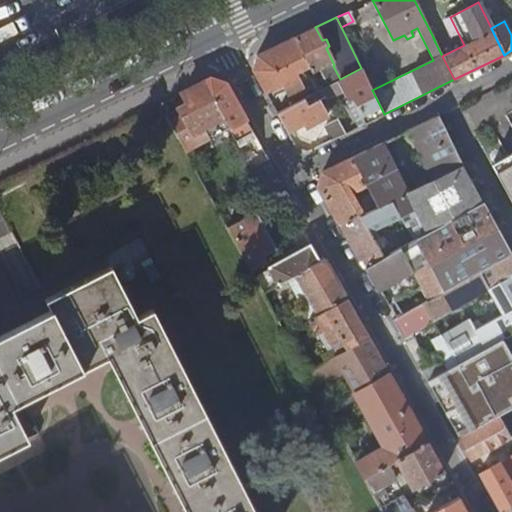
[(315,27),(293,38),(309,67),(311,71),(322,66),(325,70),(333,66),(334,65),(326,48),(329,46),(326,39),(322,40),(315,27)]
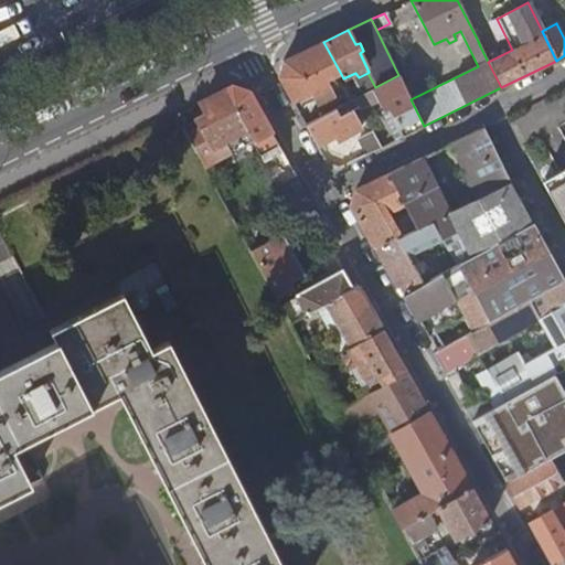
[(323,42),(283,62),(276,77),(291,104),(326,87),(329,85),(327,82),(341,74),(323,42)]
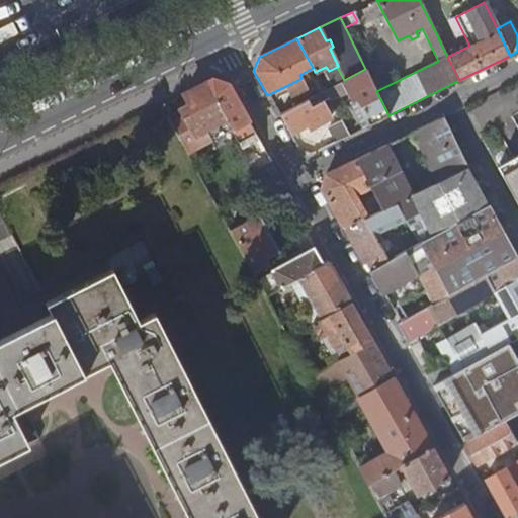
[(365,69),(344,80),(325,90),(329,97),(344,89),(350,101),(355,99),(364,118),(368,125),(389,115),(376,91),(365,69)]
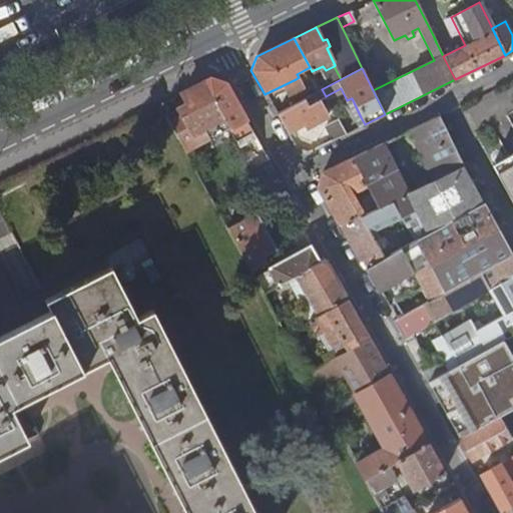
[(296,79),(265,94),(269,100),(299,84),(296,79)]
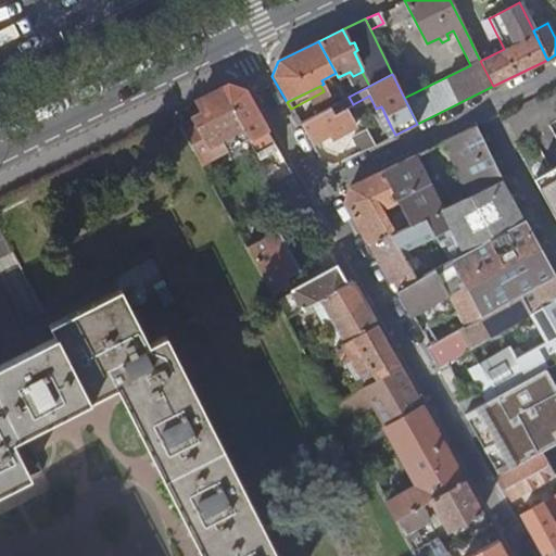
[(225,87),(220,89),(242,129),(260,160),(275,150),(242,91),(225,87)]
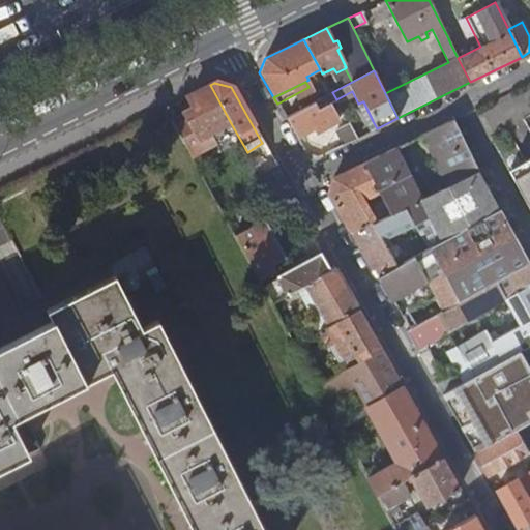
[(193,107),(171,119),(190,155),(205,147),(201,138),(231,123),(210,85),(187,97),(193,107)]
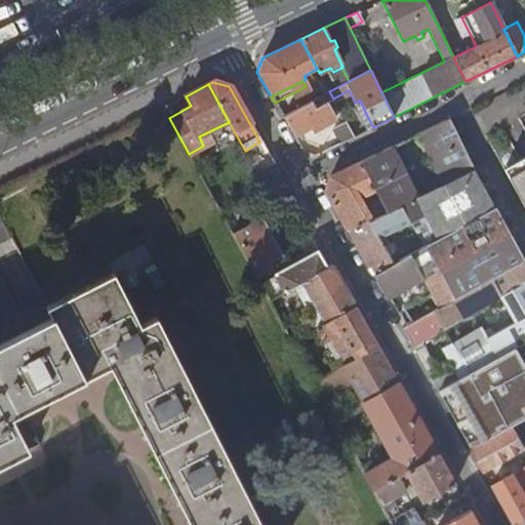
[(282,116),(293,134),(310,125),(312,129),(334,117),(327,104),(333,101),(333,98),(329,91),(282,116)]
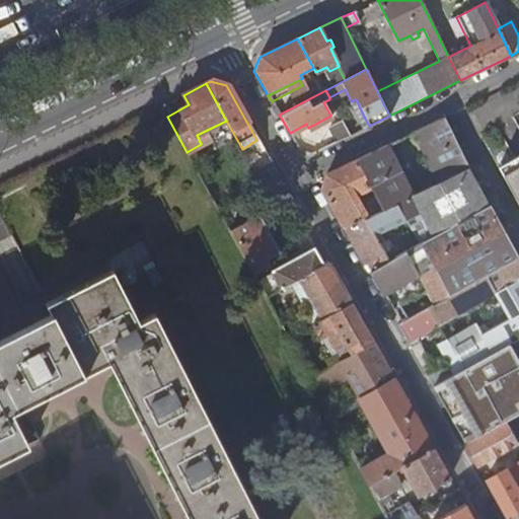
[(360,122),(365,119),(356,99),(351,101),(350,102),(360,122)]
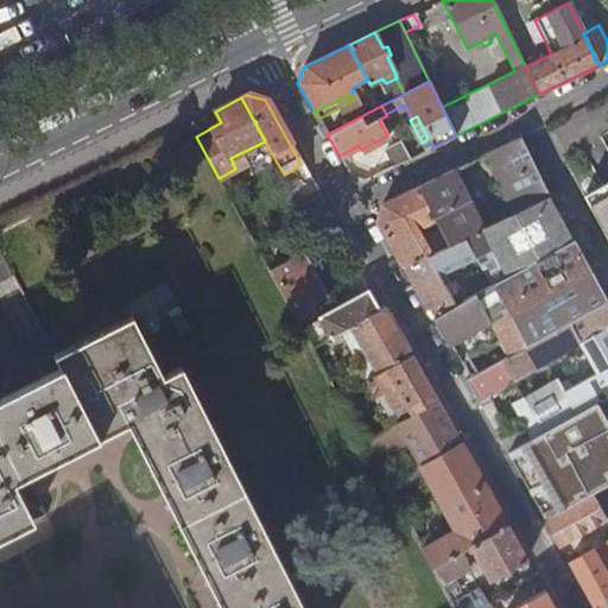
[(430,318),(464,380),(499,361),(607,302),(520,137),(418,188),(450,244),(463,238),(475,258),(491,285),(487,286),(481,290),(454,304),(430,318)]
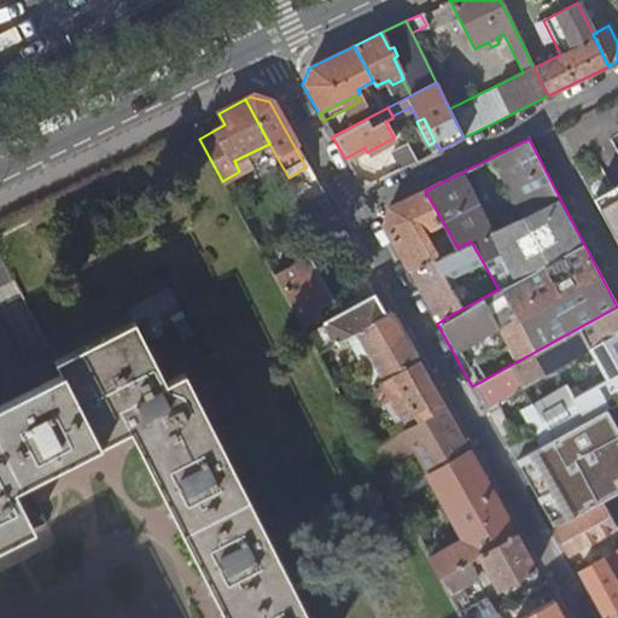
[(400,169),(417,161),(407,143),(390,151),(400,169)]
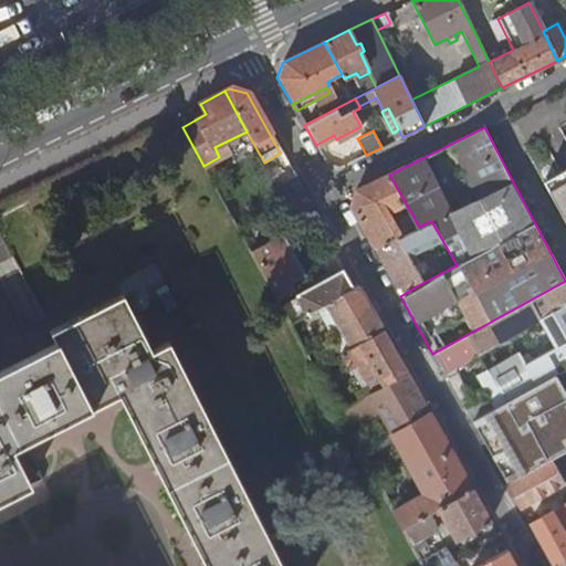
[(565,176),(564,177),(553,157),(534,168),(565,223),(565,176)]
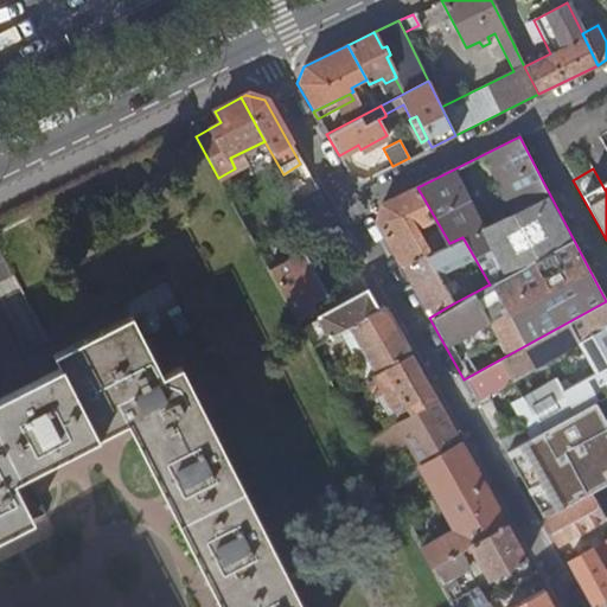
[(376,223),(401,267),(449,243),(417,187),(383,203),(376,223)]
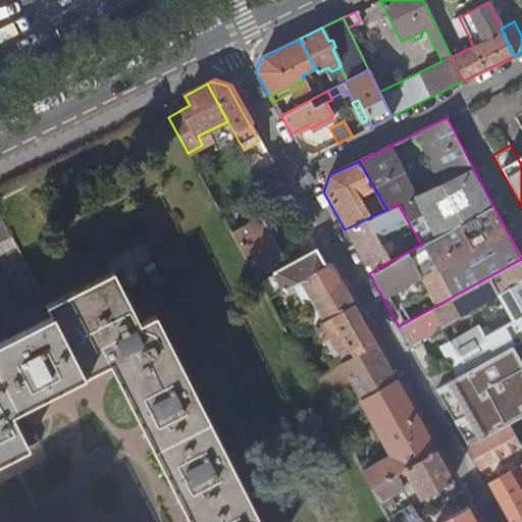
[(292,201),(272,164),(257,173),(276,208),(289,202),(292,201)]
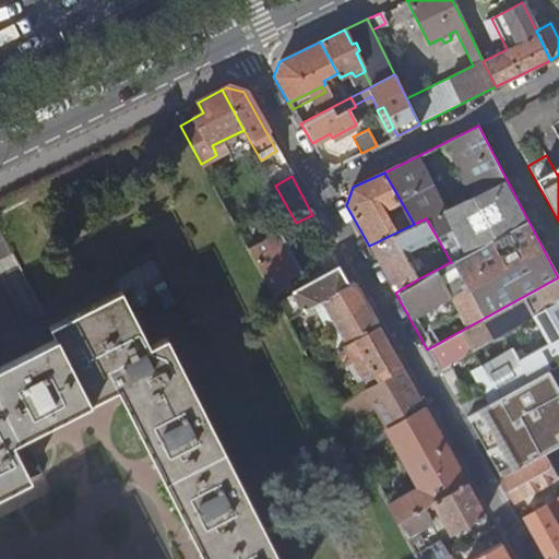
[(307,284),(289,249),(319,235),(309,216),(296,223),(247,247),(246,248),(286,319),(287,319),(321,300),(347,286),(336,268),(307,284)]
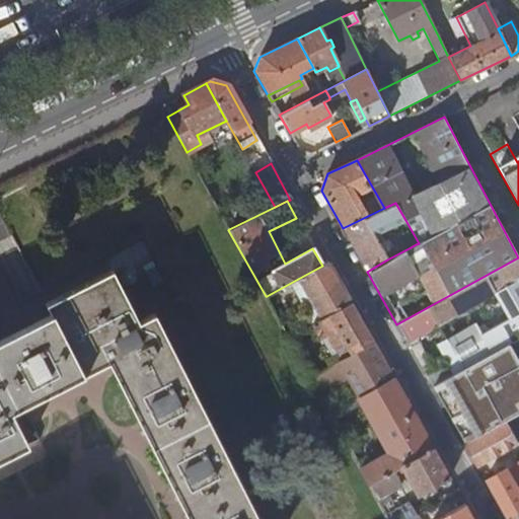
[(343,228),(367,272),(387,260),(385,254),(390,251),(388,246),(387,247),(380,234),(405,220),(395,203),(384,208),(343,228)]
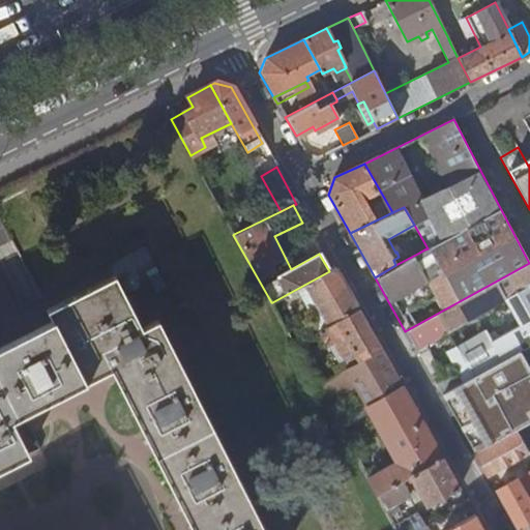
[(415,245),(419,253),(424,249),(419,243),(415,245)]
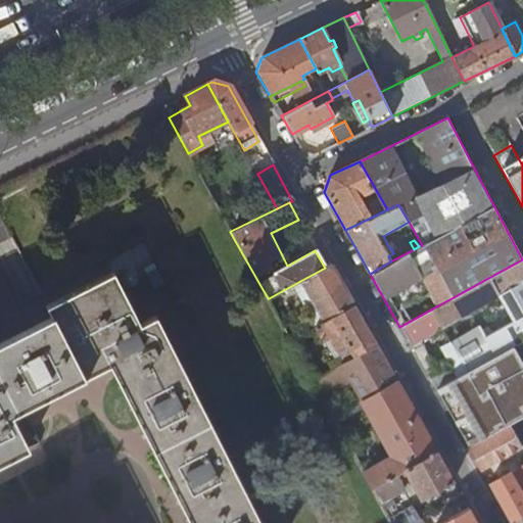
[(438,327),(482,303),(522,280),(522,260),(522,259),(429,311),(438,327)]
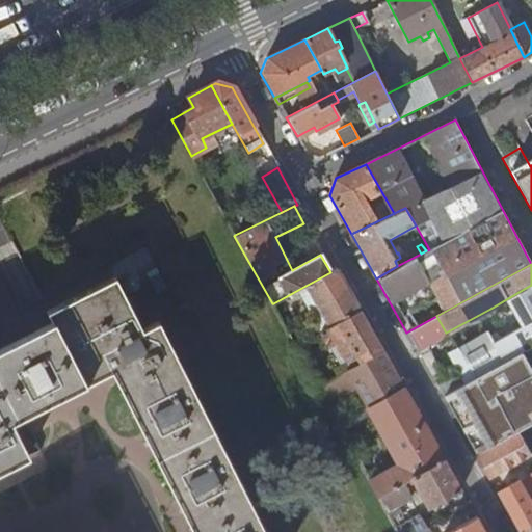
[(335,270),(330,272),(306,286),(311,293),(302,297),(308,307),(315,302),(318,307),(311,312),(316,323),(324,319),(329,327),(358,311),(335,270)]
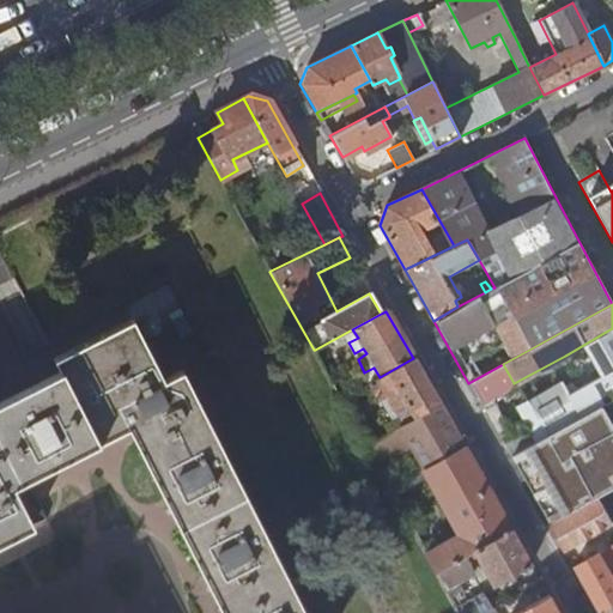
[(220,612),(304,612),(182,370),(163,381),(132,320),(52,359),(61,377),(0,407),(0,541),(32,526),(12,486),(127,428),(220,612)]
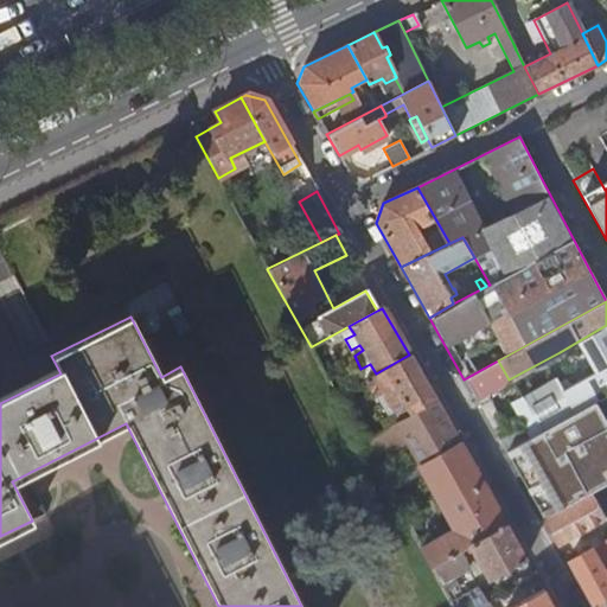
[(511,402),(530,436),(606,394),(606,325),(560,352),(568,366),(518,394),(521,397),(511,402)]
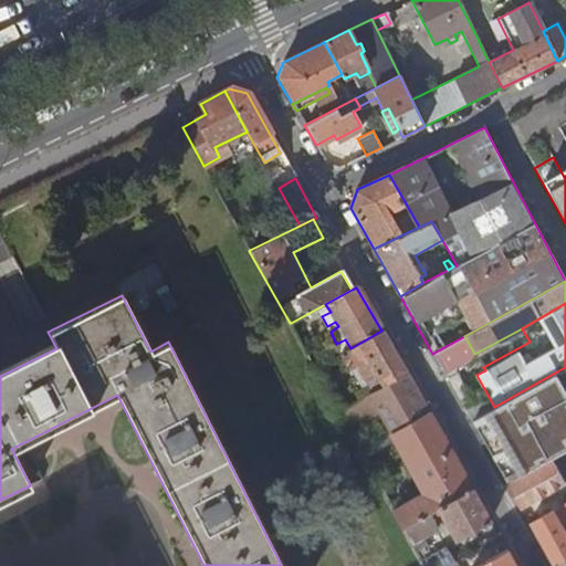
[(350,348),(339,354),(348,369),(356,366),(371,392),(405,374),(381,331),(350,348)]
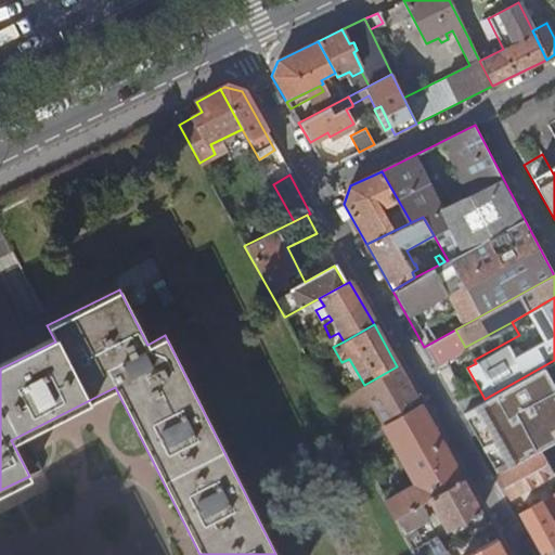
[(424,347),(436,368),(467,350),(465,347),(455,330),(424,347)]
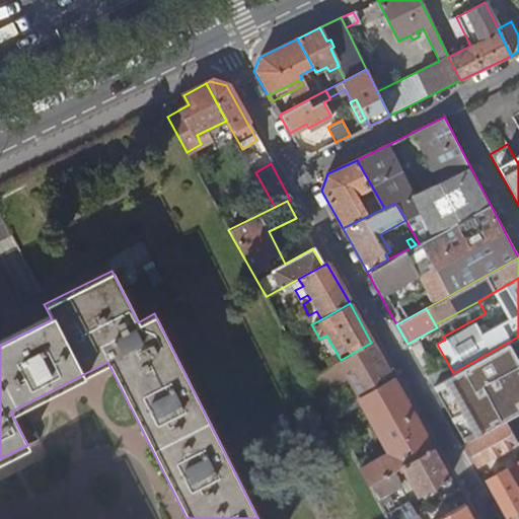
[(341,360),(310,376),(320,393),(347,378),(358,397),(391,377),(371,343),(341,360)]
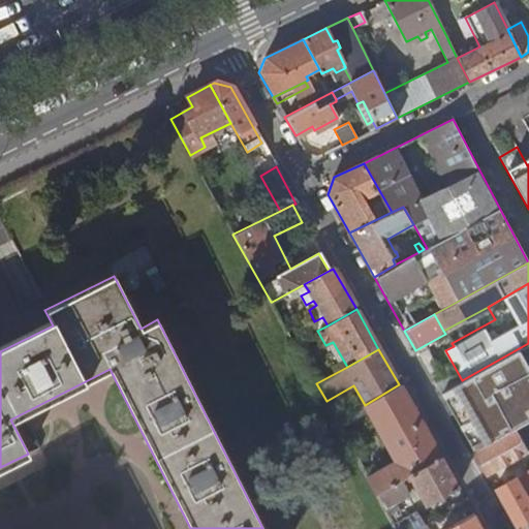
[(365,405),(337,421),(347,439),(356,457),(383,442),(419,421),(399,384),(365,405)]
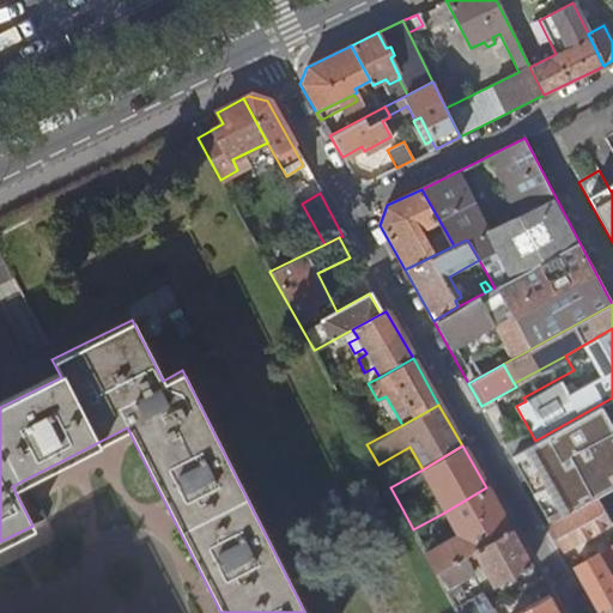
[(525,483),(541,513),(556,505),(550,497),(560,491),(558,486),(583,473),(572,455),(525,483)]
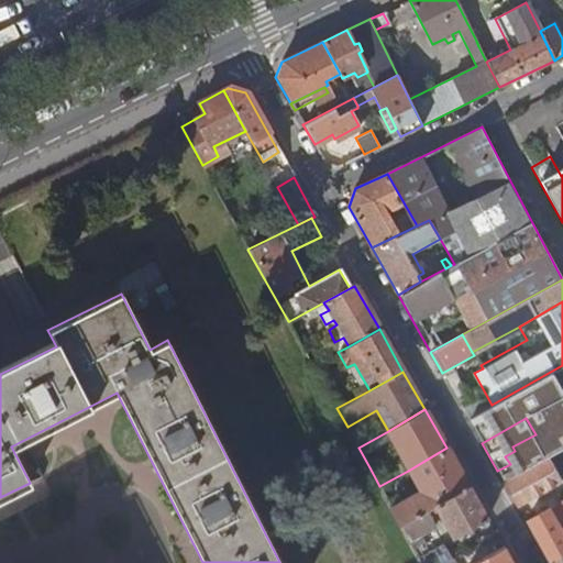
[(529,466),(548,456),(541,446),(523,456),(529,466)]
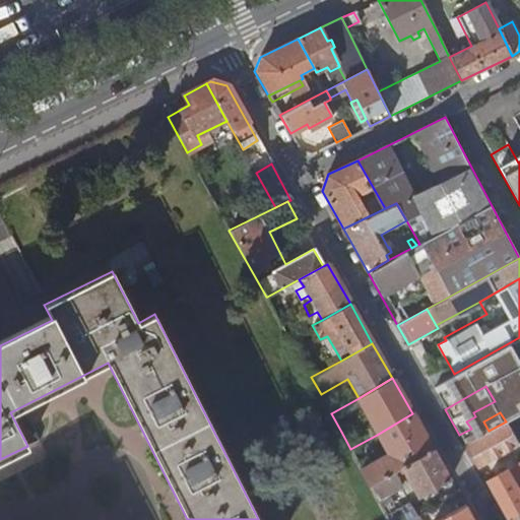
[(412,413),(377,435),(381,441),(387,453),(362,468),(360,469),(369,484),(370,484),(433,449),(412,413)]
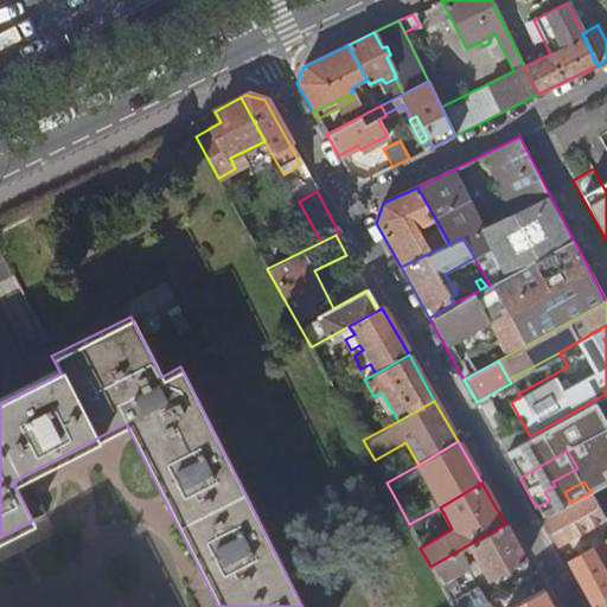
[(543,518),(557,544),(605,519),(590,492),(570,503),(543,518)]
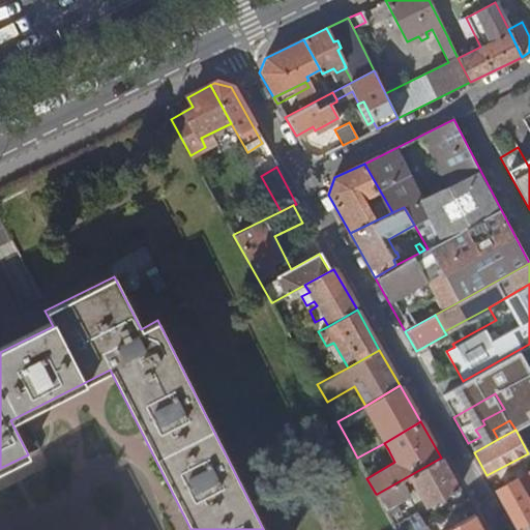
[(384,443),(357,458),(361,465),(388,449),(384,443)]
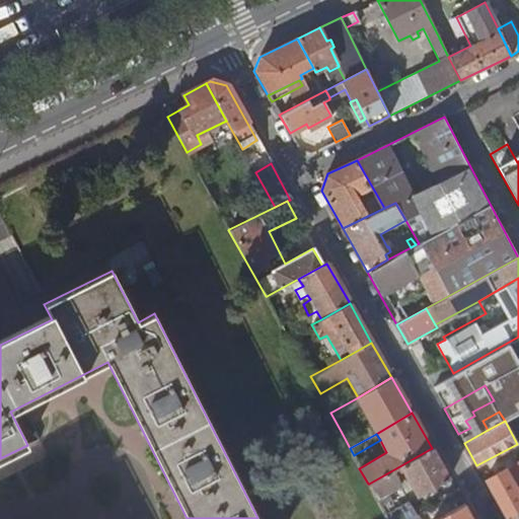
[(432,448),(369,484),(388,518),(406,518),(415,515),(406,502),(395,507),(384,488),(395,482),(394,478),(394,474),(401,471),(416,496),(449,477),(432,448)]
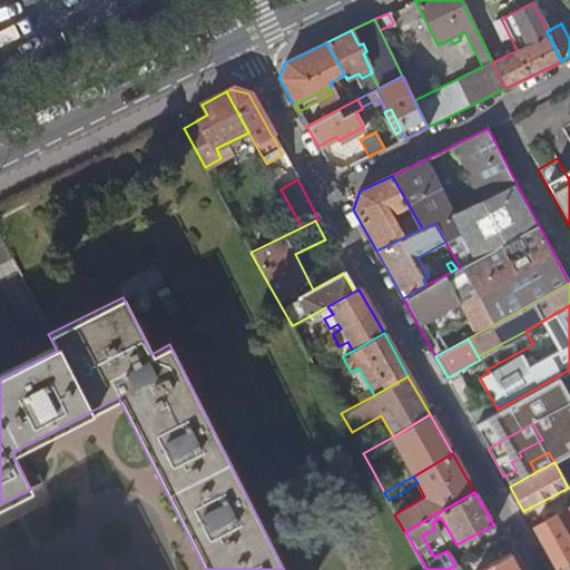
[(569,505),(532,528),(556,569),(569,560),(569,505)]
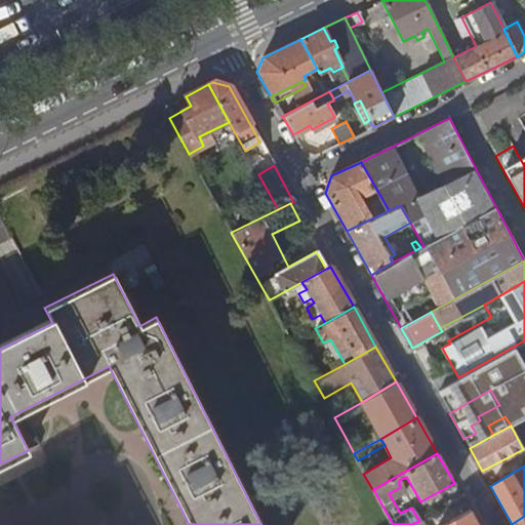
[(422,524),(419,521),(411,524),(477,524),(469,510),(441,524),(422,524)]
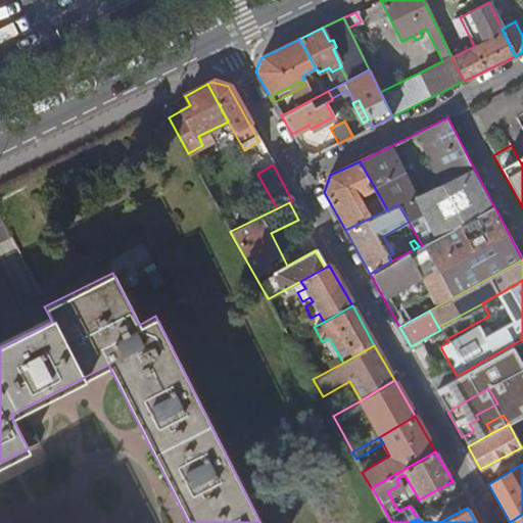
[(522,522),(522,514),(510,522),(522,522)]
